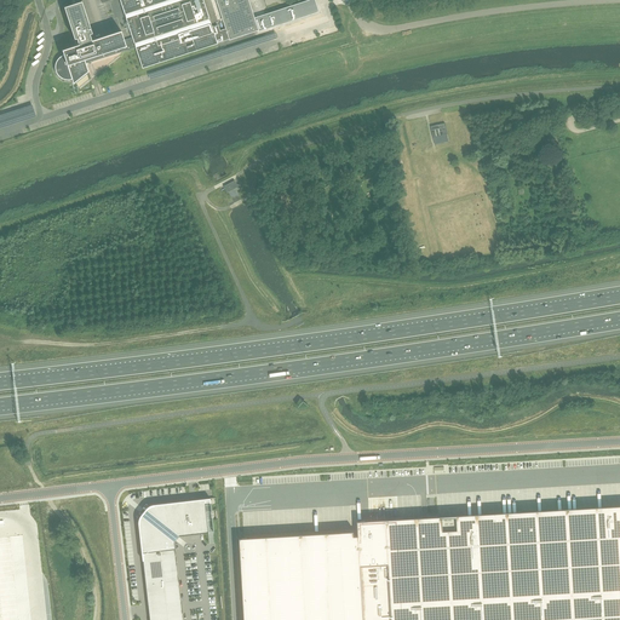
[(218,44),(211,23),(202,0),(119,0),(132,38),(124,40),(121,30),(92,40),(90,34),(92,33),(81,1),(64,7),(75,39),(76,38),(79,45),(62,50),(64,55),(63,56),(62,56),(61,57),(59,58),(58,59),(57,61),(56,63),(55,65),(55,68),(56,69),(56,70),(56,72),(56,73),(57,73),(57,74),(58,75),(59,76),(61,78),(62,79),(63,79),(64,79),(65,80),(67,80),(68,80),(69,80),(70,80),(72,80),(72,79),(74,84),(89,72),(86,63),(91,62),(136,47),(142,69),(218,44)]
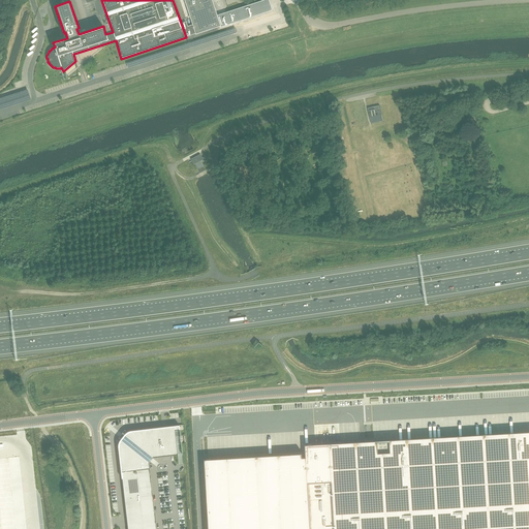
[(211,0),(183,0),(195,34),(220,26),(211,0)]
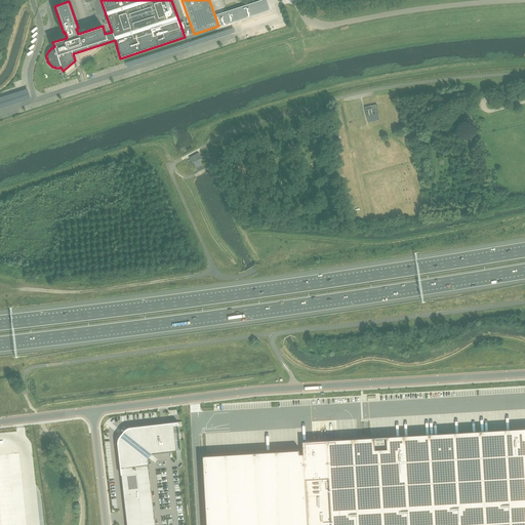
[(376,105),(364,107),(367,117),(378,114),(376,105)]
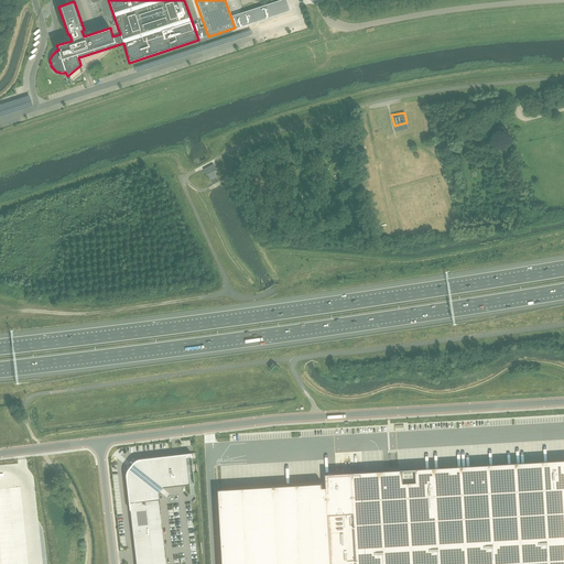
[(203,170),(204,170),(204,171),(201,173),(202,174),(205,172),(206,175),(217,170),(214,164),(203,170)]
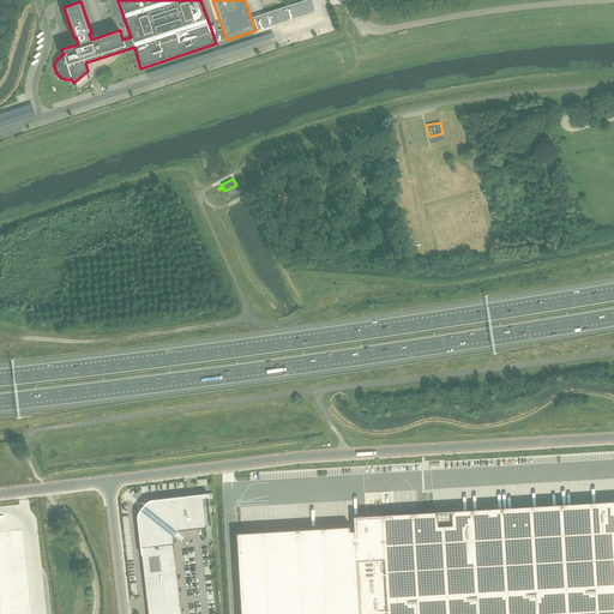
[(139,513),(137,521),(146,600),(179,595),(172,536),(178,529),(205,525),(202,494),(152,499),(148,501),(143,507),(139,513)]
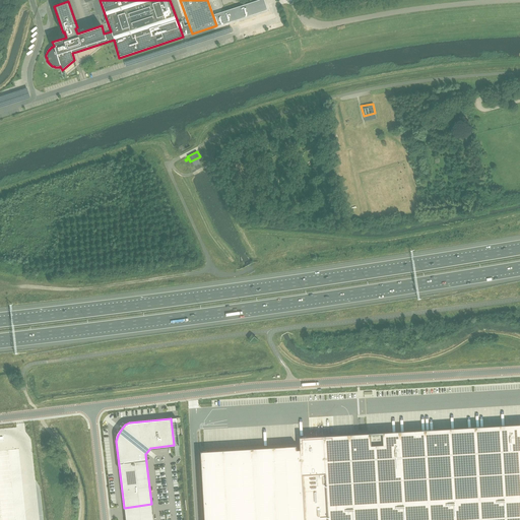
[(298,446),(200,452),(204,519),(519,519),(519,425),(302,438),(302,450),(298,450),(298,446)]
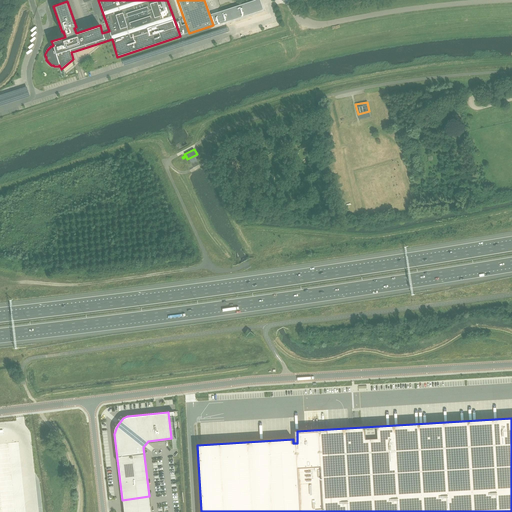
[(151,511),(149,496),(122,500),(123,511),(151,511)]
